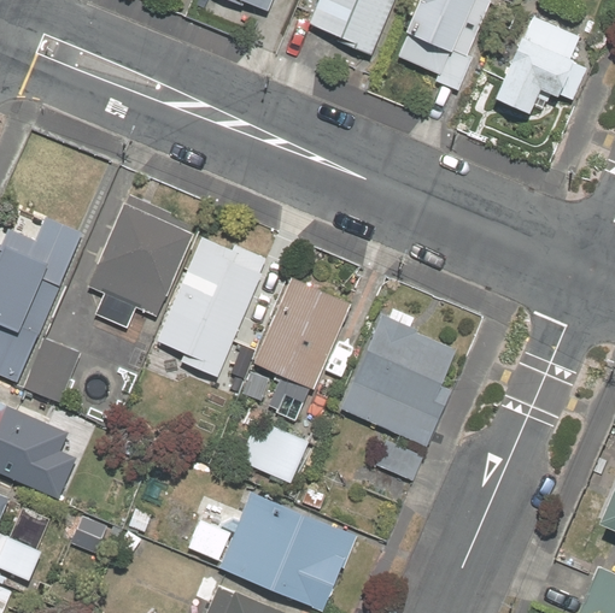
[(214,0),(269,24),(280,0),(214,0)]
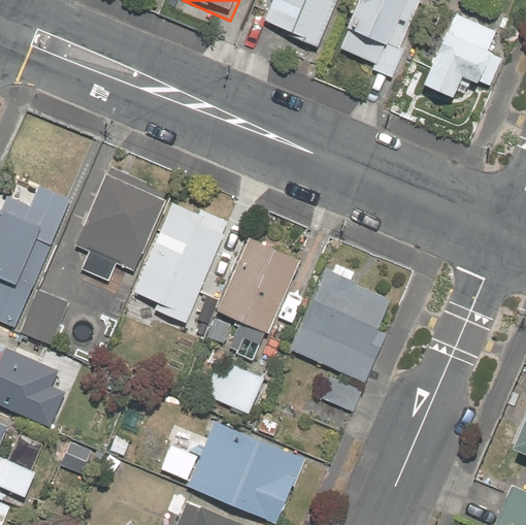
[(277,0),(266,27),(320,51),(341,0),(277,0)]
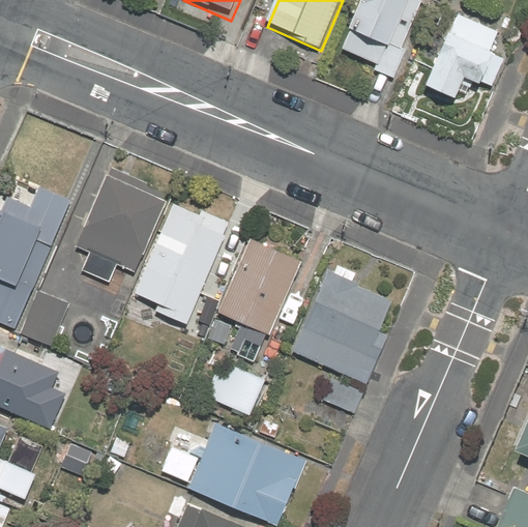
[(359,0),(335,55),(394,82),(431,0),(359,0)]
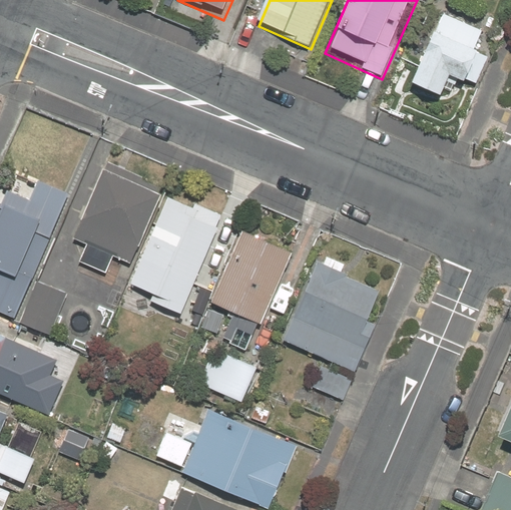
[(442,81),(475,96),(491,60),(475,53),(484,33),(440,14),(406,92),(432,104),(442,81)]
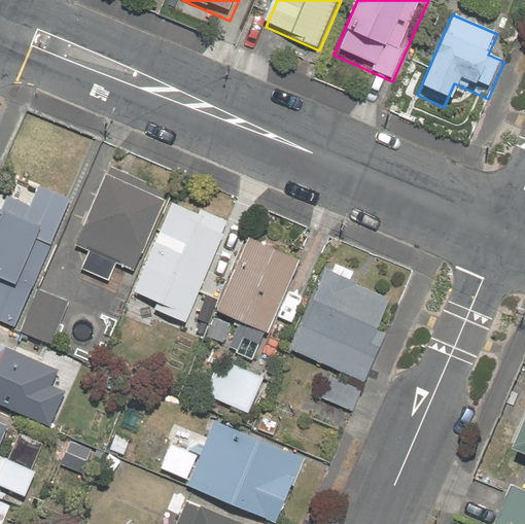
[(164,197),(106,174),(76,248),(89,252),(81,270),(110,282),(117,265),(134,271),(164,197)]
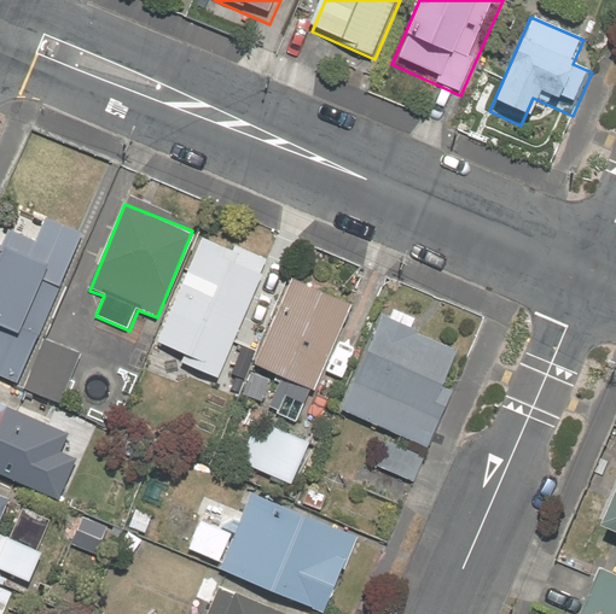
[(0,373),(21,382),(81,237),(10,208),(0,229),(0,373)]
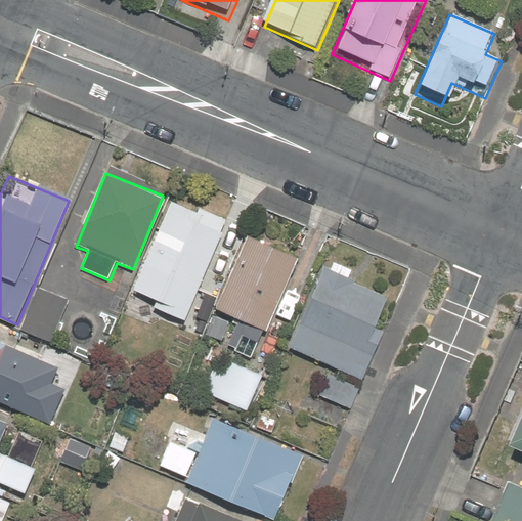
[(225,221),(172,200),(137,287),(164,298),(170,284),(196,294),(225,221)]
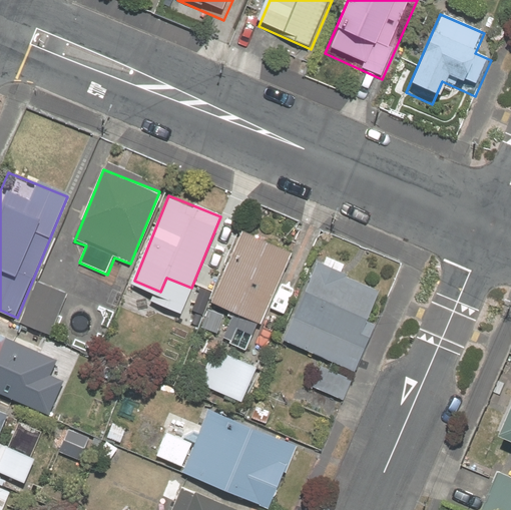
[(248,353),(291,249),(240,229),(211,302),(235,312),(223,342),(248,353)]
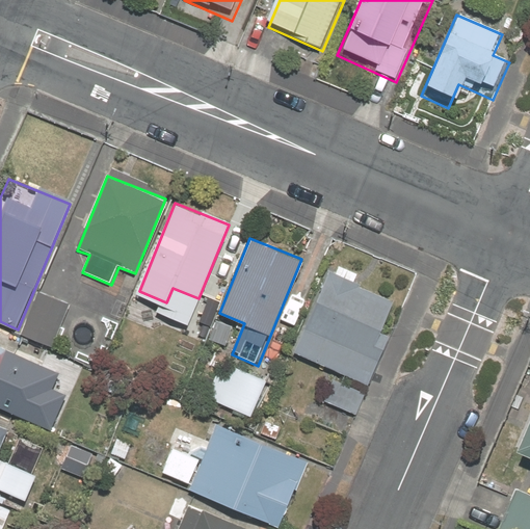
[(332,270),(296,355),(368,385),(389,334),(379,331),(393,295),(332,270)]
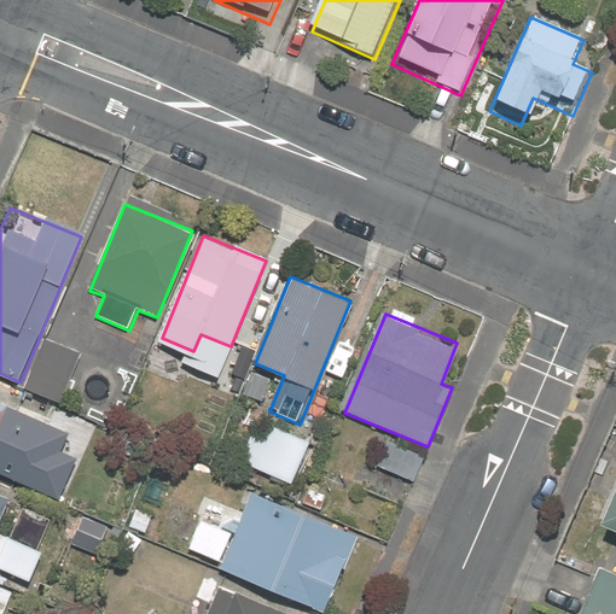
[(82,355),(46,340),(25,389),(62,403),(82,355)]
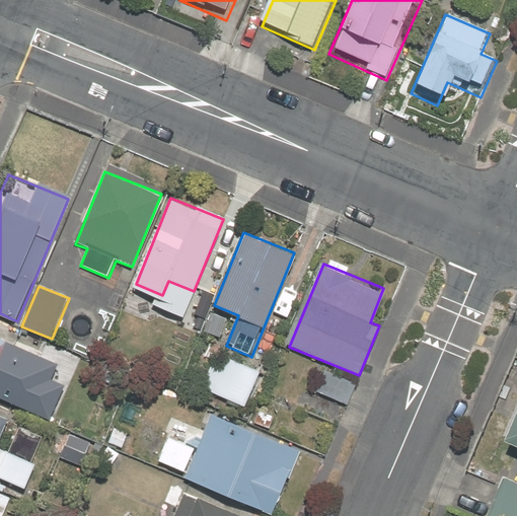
[(206,302),(186,294),(172,326),(188,333),(185,341),(196,346),(201,334),(195,330),(206,302)]
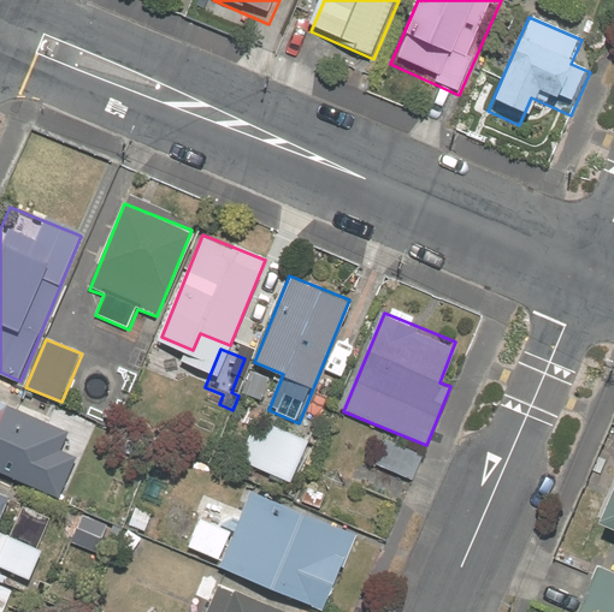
[(0,473),(37,488),(39,485),(64,495),(74,473),(48,463),(64,425),(0,398),(0,473)]
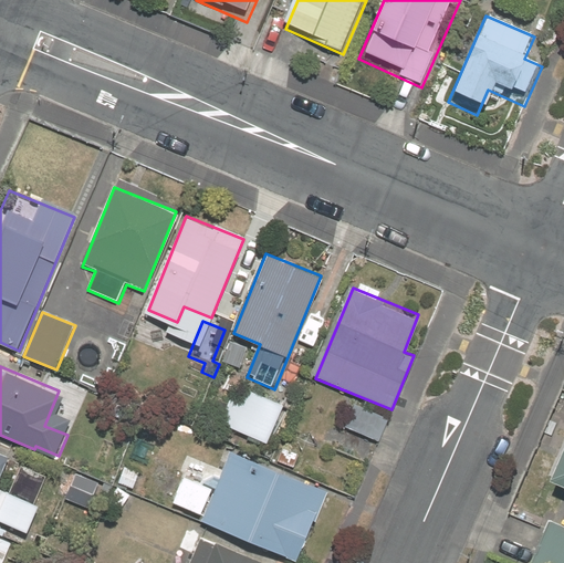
[(277,419),(283,404),(247,389),(240,405),(229,400),(219,424),(267,444),(277,419)]
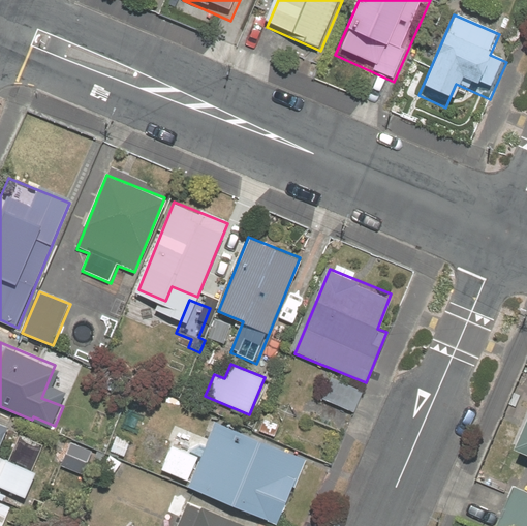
[(363,390),(331,377),(321,400),(353,412),(363,390)]
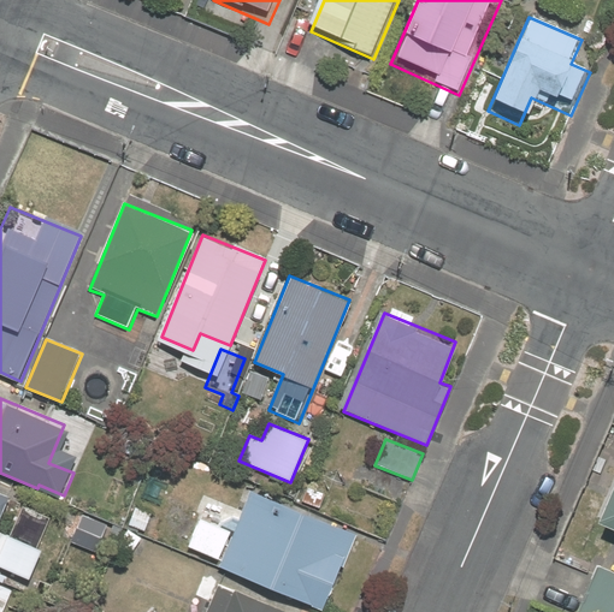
[(0,566),(29,578),(41,548),(0,530),(0,514),(9,494),(0,491),(0,566)]
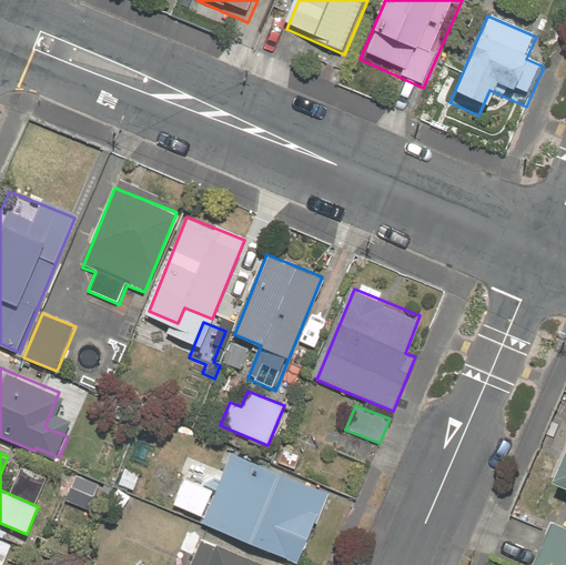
[(565,453),(554,481),(565,485),(565,453)]
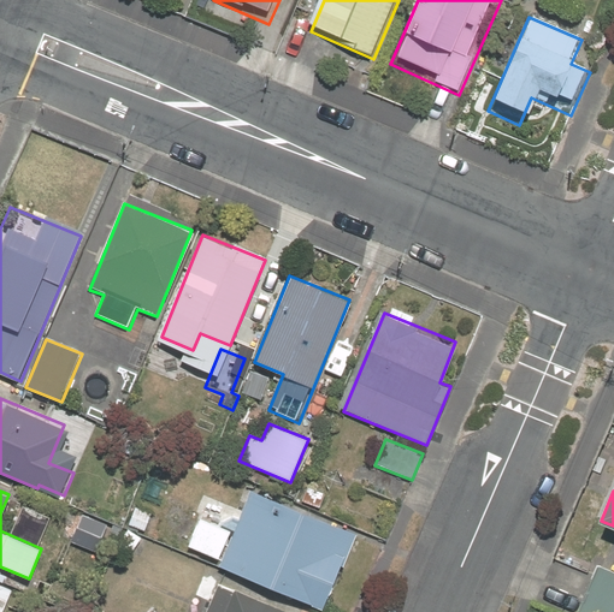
[(323,611),(354,534),(248,492),(217,568),(323,611)]
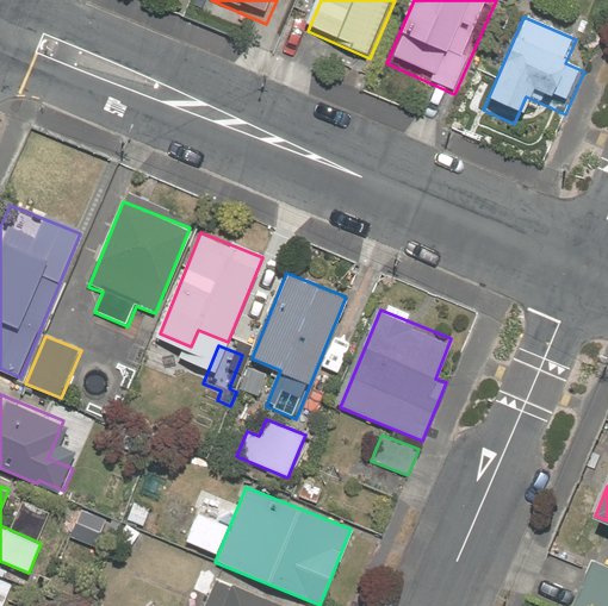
[(149,508),(135,503),(128,520),(142,525),(149,508)]
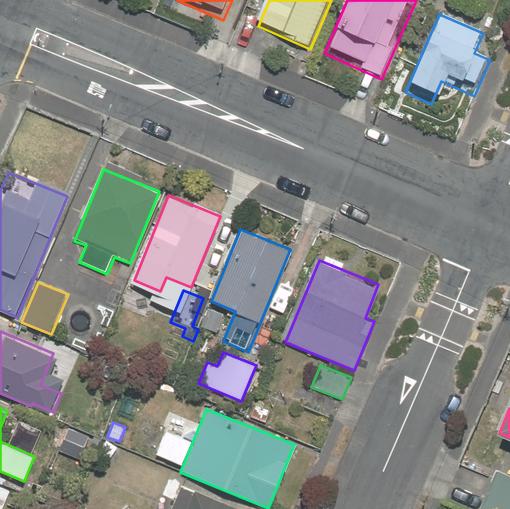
[(103,441),(66,426),(59,443),(96,458),(103,441)]
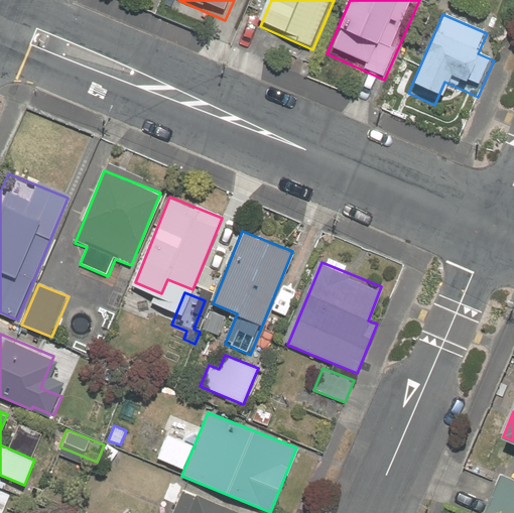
[(191,445),(166,435),(158,457),(182,466),(191,445)]
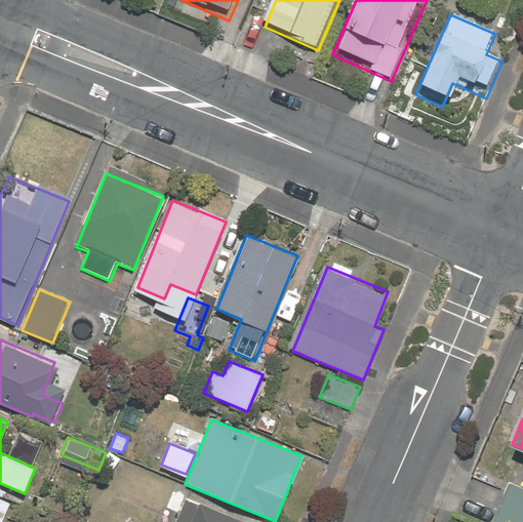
[(120,457),(110,453),(103,471),(113,475),(120,457)]
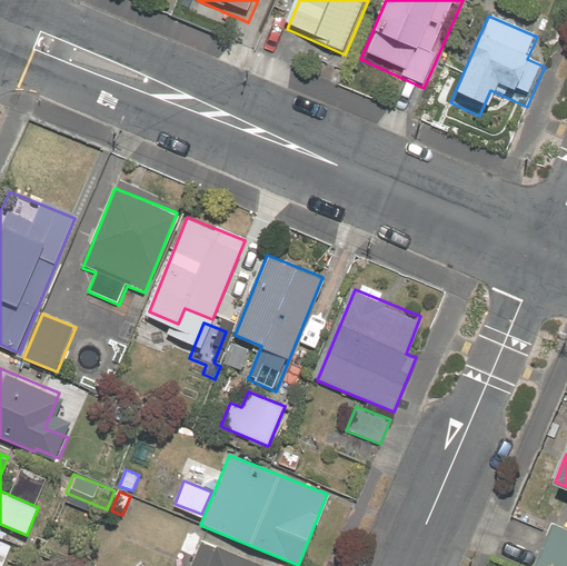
[(566,529),(554,524),(534,565),(566,565),(566,529)]
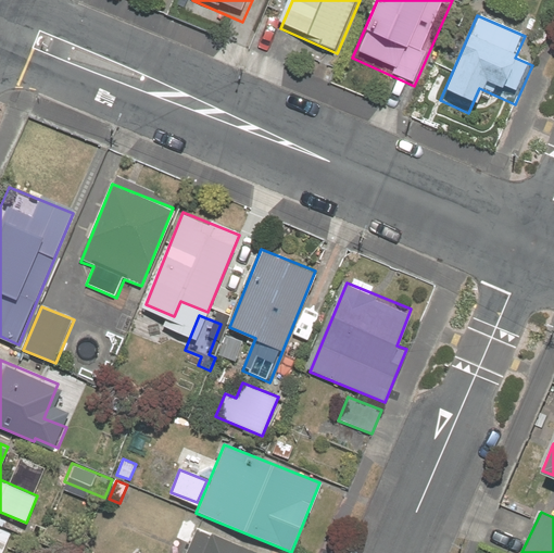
[(257,552),(198,528),(187,552),(257,552)]
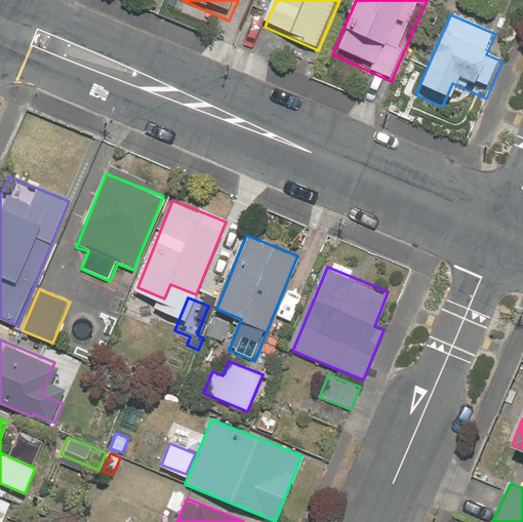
[(2,521),(9,504),(0,499),(0,521),(2,521)]
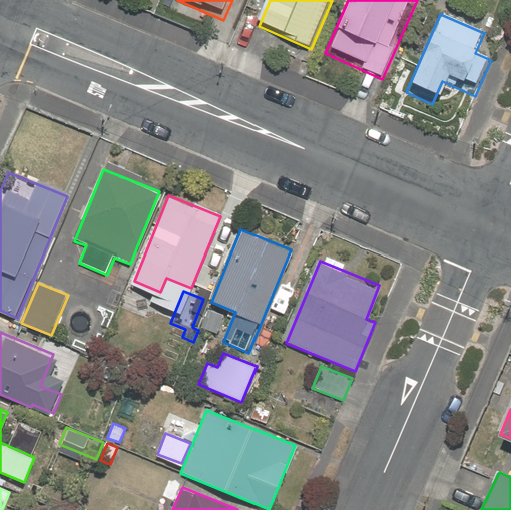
All buildings are outlined.
